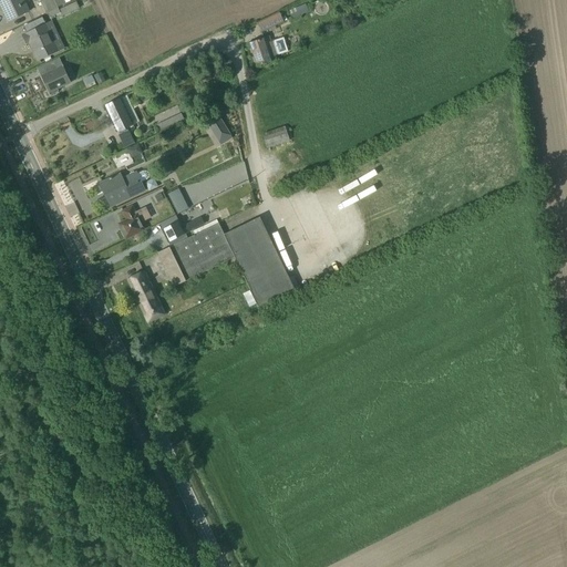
[(0,0),(0,8),(7,22),(29,11),(24,2),(30,0),(0,0)]
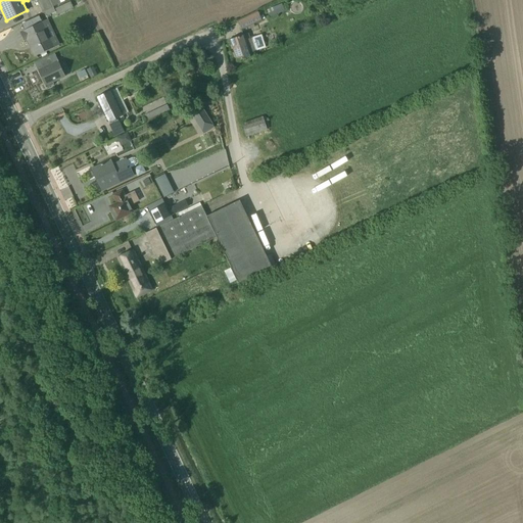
[(59,5),(56,0),(38,0),(39,1),(37,2),(42,13),(59,5)]
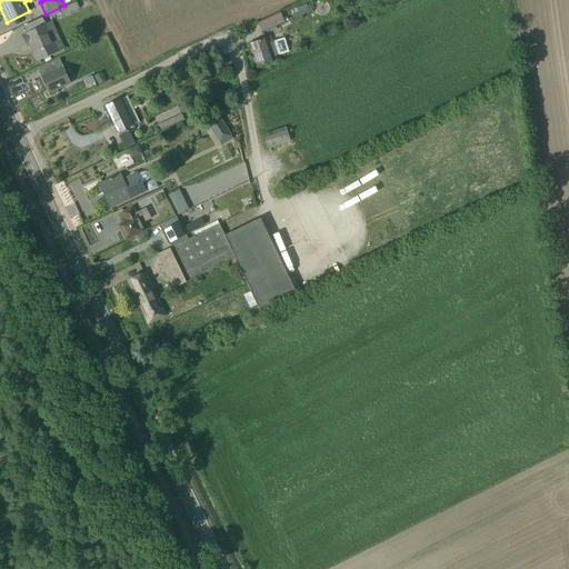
[(61,9),(65,16),(80,9),(77,1),(61,9)]
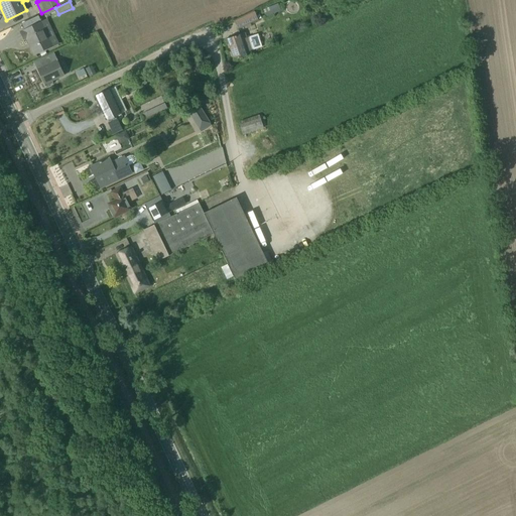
[(254,12),(233,22),(238,31),(259,22),(254,12)]
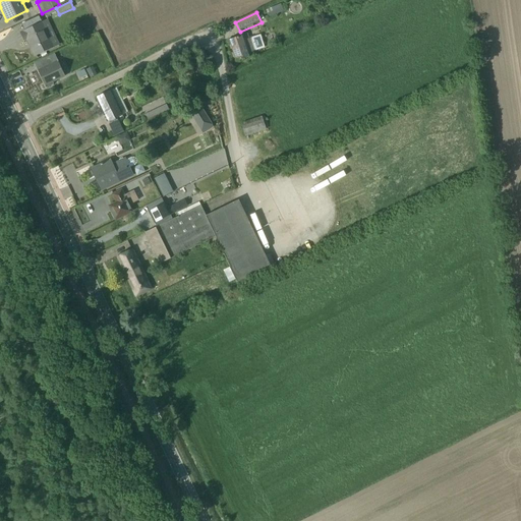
[(23,31),(19,33),(23,42),(26,41),(35,56),(59,45),(47,19),(41,22),(38,16),(21,24),(23,31)]
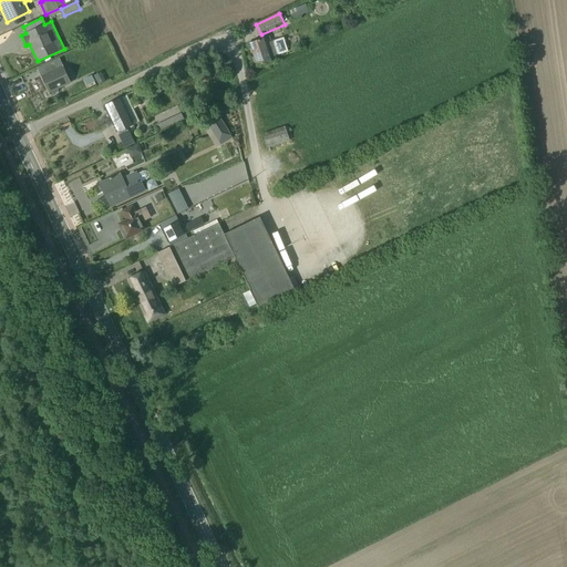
[(269,39),(251,44),(259,68),(277,62),(269,39)]
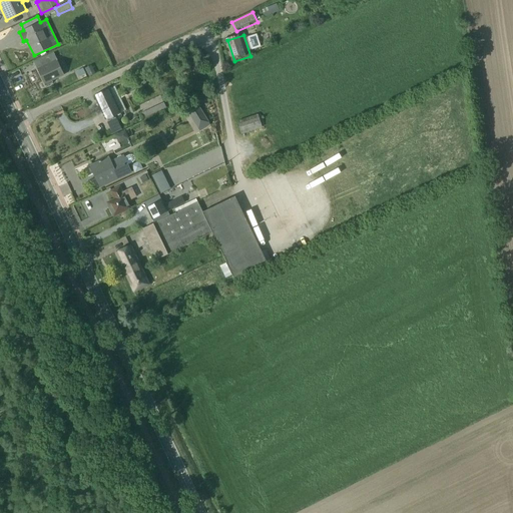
[(56,60),(36,69),(44,87),(52,83),(51,81),(63,76),(56,60)]
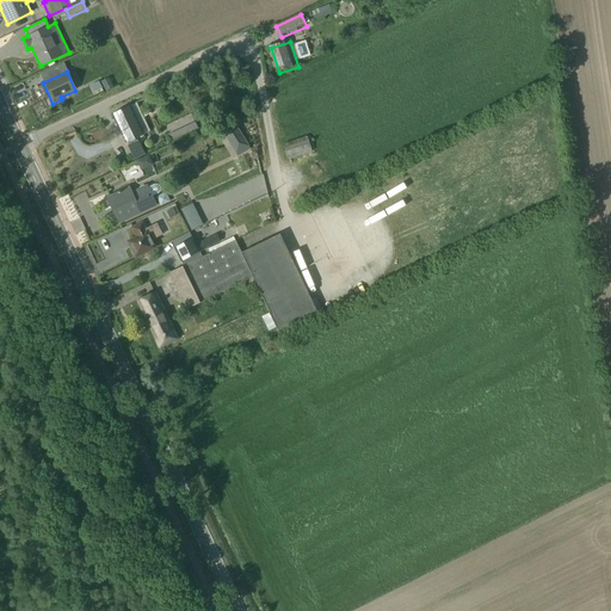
[(135,103),(111,116),(128,150),(140,144),(137,139),(150,131),(135,103)]
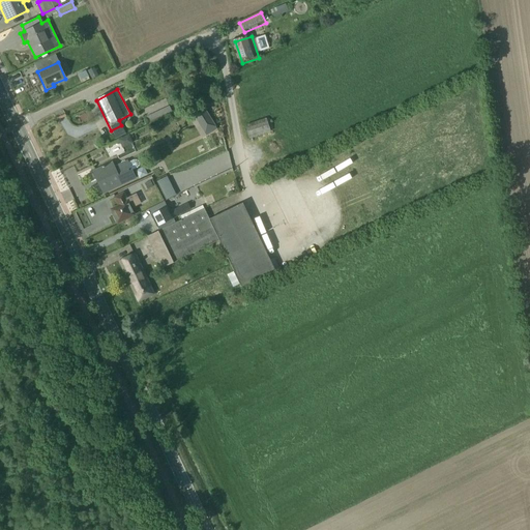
[(166,99),(149,107),(152,113),(168,105),(166,99)]
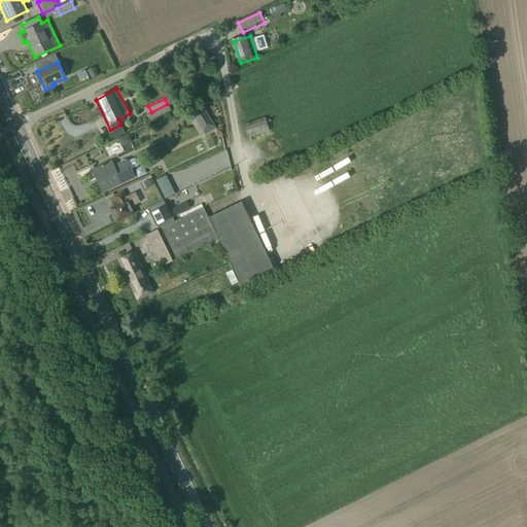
[(147,113),(149,119),(171,111),(169,105),(147,113)]
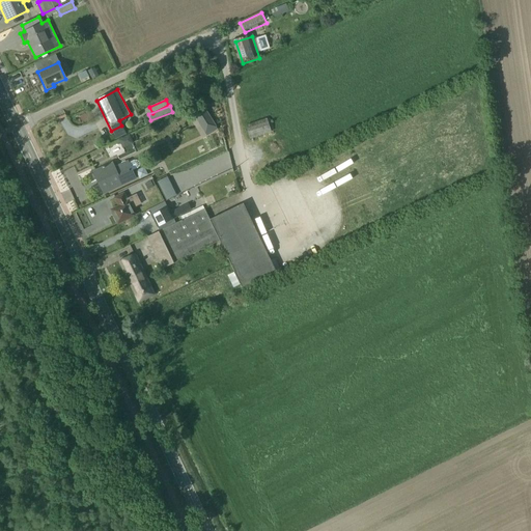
[(83,112),(77,114),(79,120),(86,118),(83,112)]
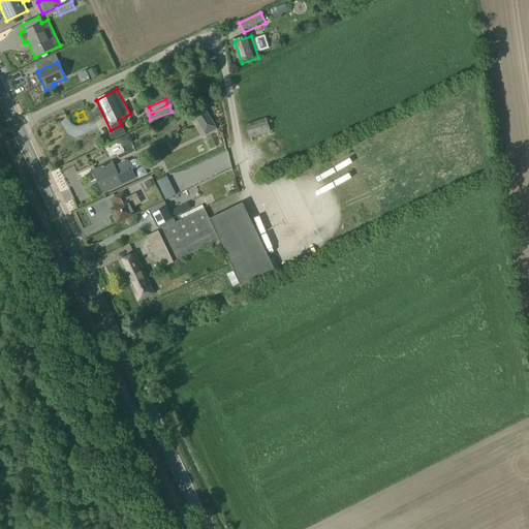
[(206,112),(196,118),(208,134),(217,128),(206,112)]
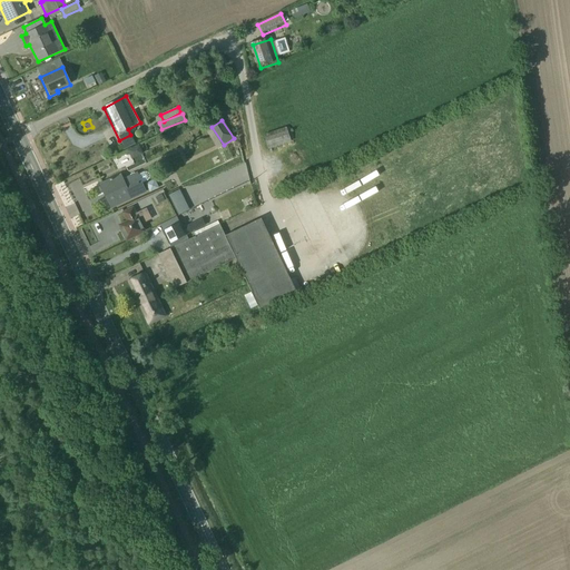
[(271,153),(292,143),(284,126),(263,137),(271,153)]
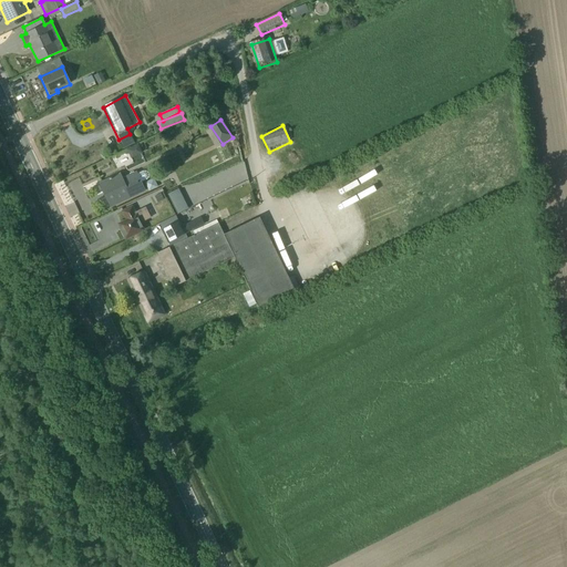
[(120,175),(100,184),(111,206),(144,191),(141,184),(148,181),(144,172),(137,175),(136,172),(121,178),(120,175)]
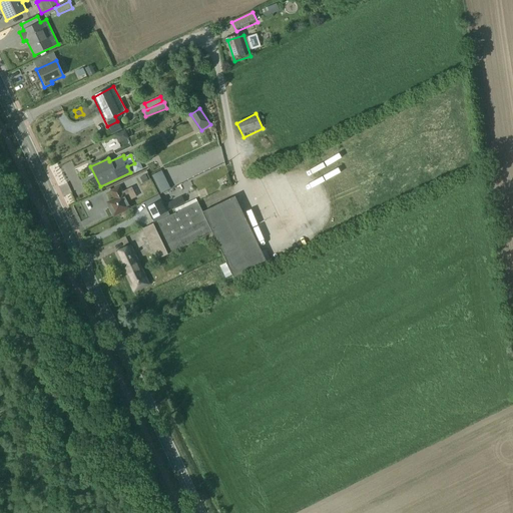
[(319,184),(336,173),(332,166),(315,178),(319,184)]
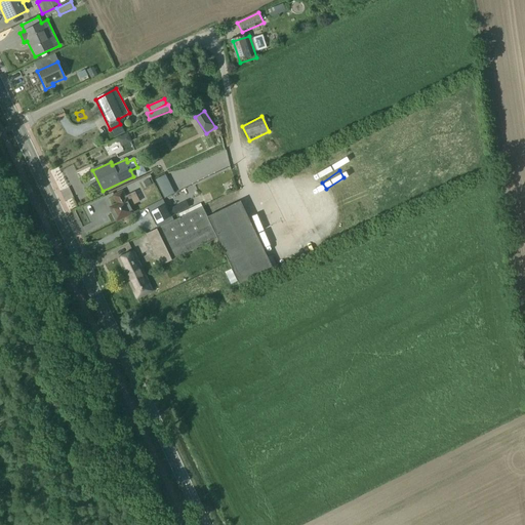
[(164,174),(153,180),(163,200),(174,194),(164,174)]
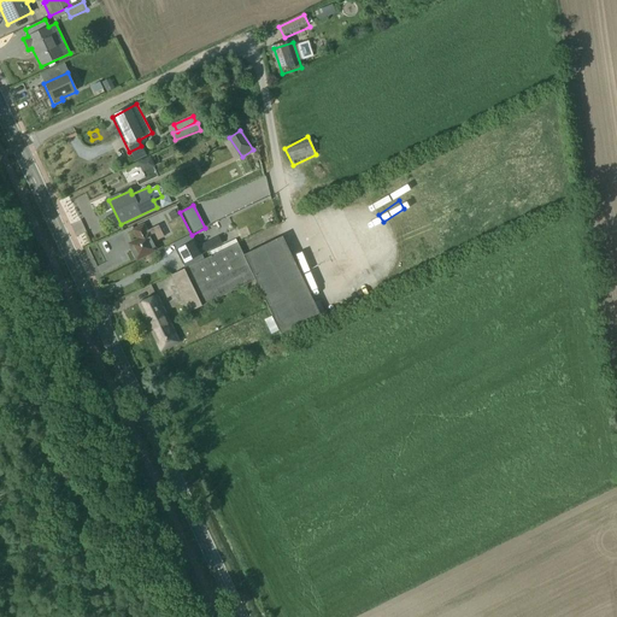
[(137,240),(129,244),(137,260),(157,251),(152,242),(163,238),(158,227),(148,231),(145,225),(134,230),(137,240)]
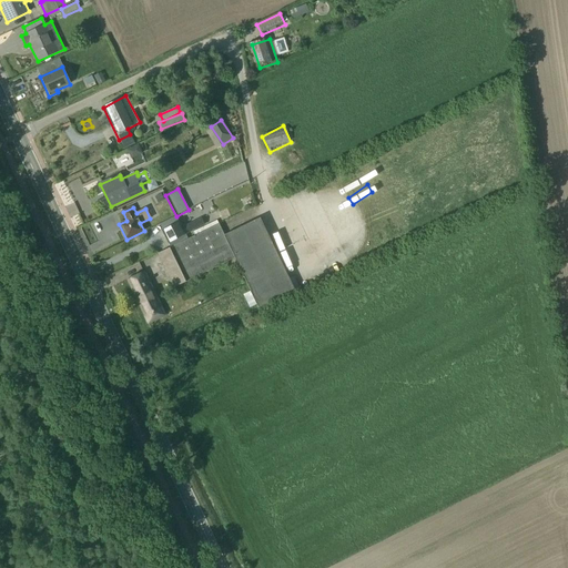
[(251,312),(295,291),(260,217),(224,234),(220,225),(159,255),(173,287),(234,257),(250,291),(242,294),(251,312)]
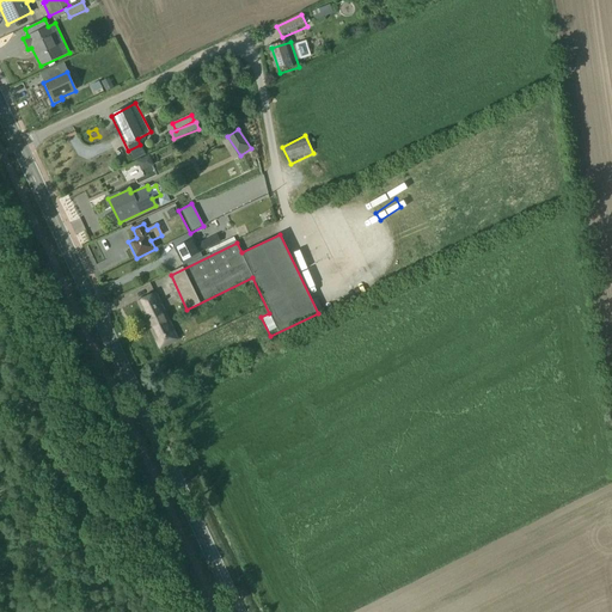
[(173,249),(182,265),(201,256),(200,254),(221,243),(218,234),(196,245),(194,239),(173,249)]
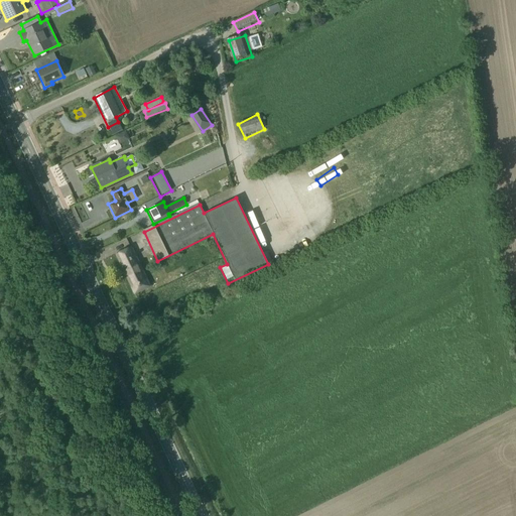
[(132,247),(116,255),(134,293),(151,286),(132,247)]
